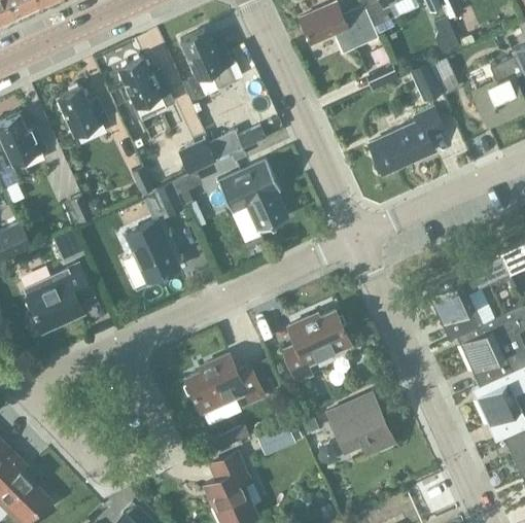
[(0,0),(0,23),(2,22),(4,26),(15,21),(13,16),(16,15),(8,0),(0,0)]
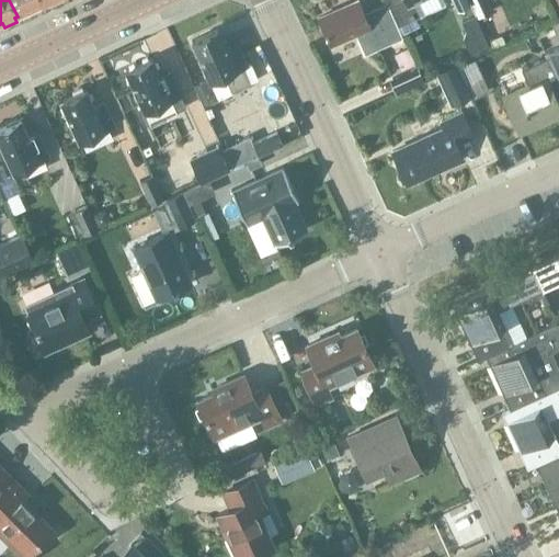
[(9,0),(18,16),(42,6),(38,0),(9,0)]
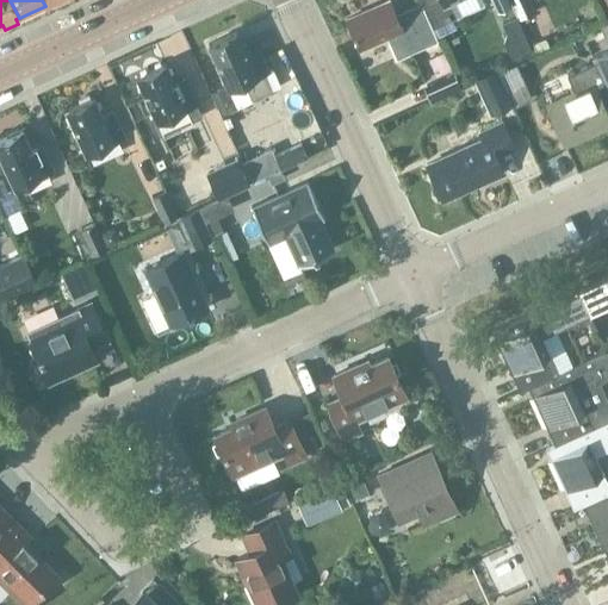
[(419,0),(433,30),(458,18),(452,4),(458,0),(419,0)]
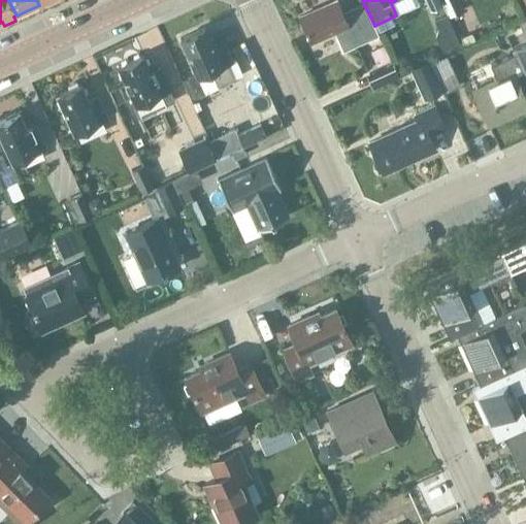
[(424,0),(430,13),(444,7),(439,0),(424,0)]
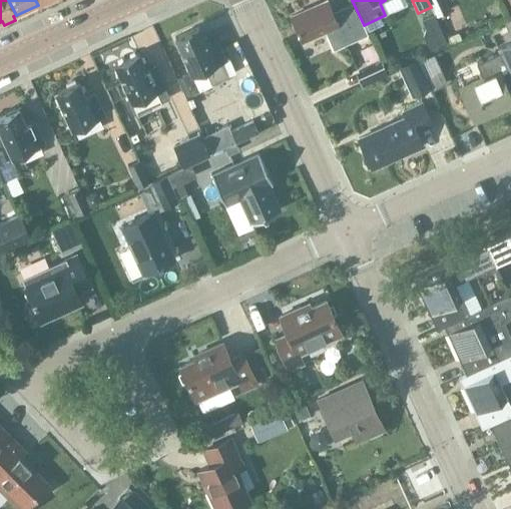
[(430,0),(429,0),(437,19),(451,14),(445,0),(430,0)]
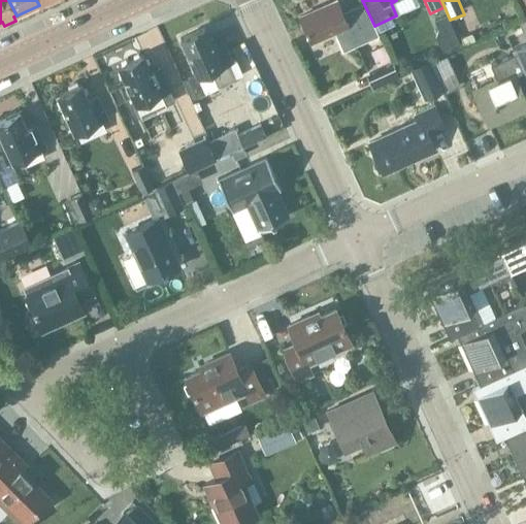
[(344,54),(380,39),(367,10),(344,21),(338,4),(302,20),(313,44),(336,34),(344,54)]
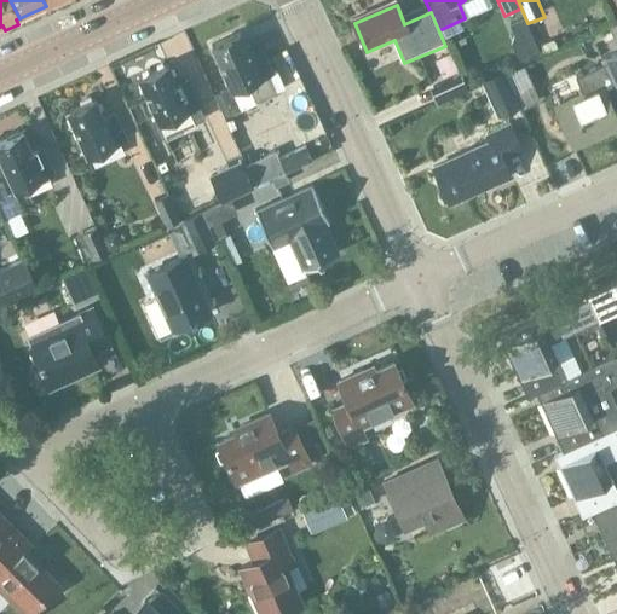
[(512,45),(520,63),(541,54),(538,50),(535,41),(525,21),(511,28),(515,38),(512,45)]
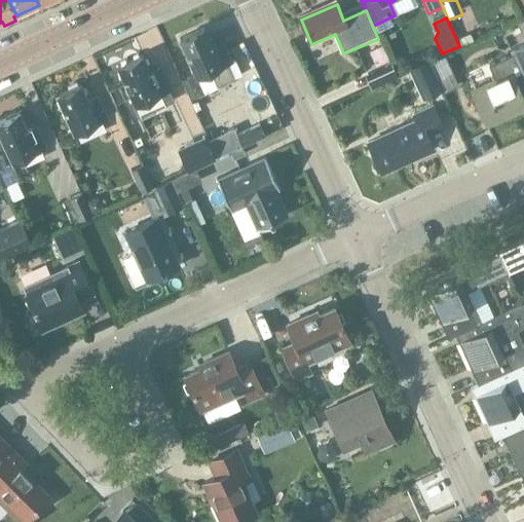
[(204,30),(182,40),(198,77),(199,79),(211,73),(218,88),(234,81),(227,66),(232,63),(226,51),(217,56),(204,30)]
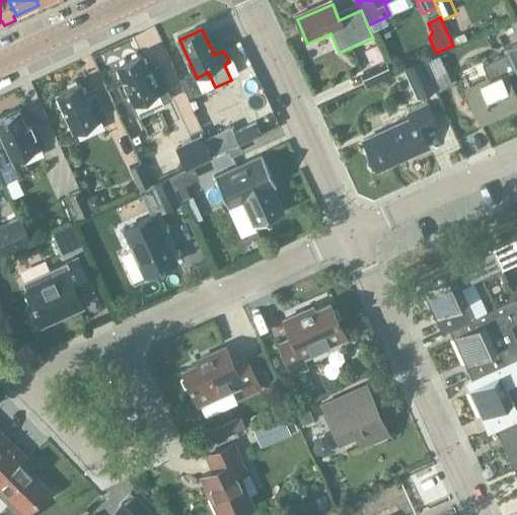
[(516,46),(504,52),(506,56),(482,66),(489,81),(466,91),(482,126),(516,111),(516,95),(515,92),(516,91),(516,46)]
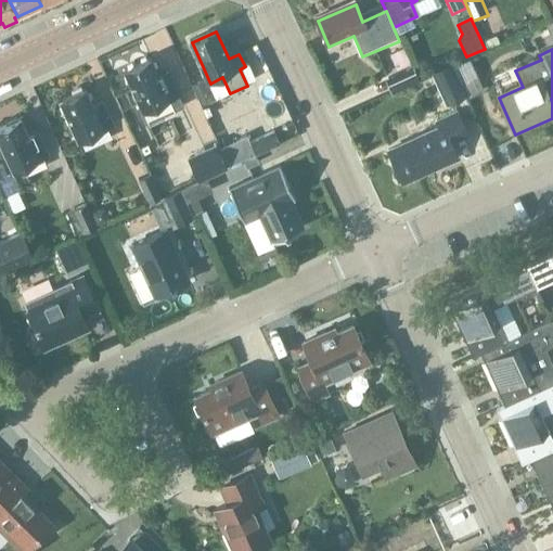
[(404,51),(390,58),(398,73),(412,66),(404,51)]
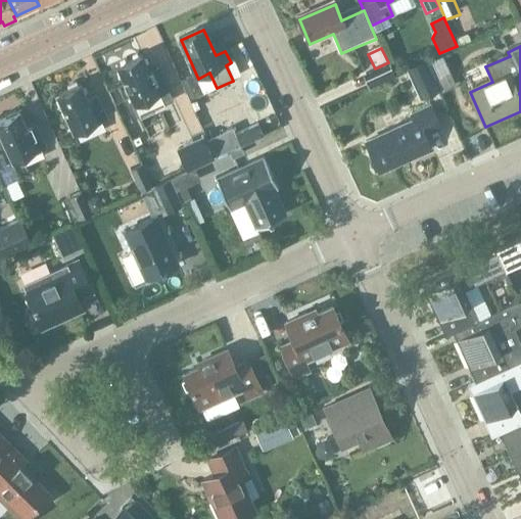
[(154,84),(142,58),(119,68),(133,100),(128,103),(136,121),(174,103),(169,91),(170,91),(163,80),(154,84)]
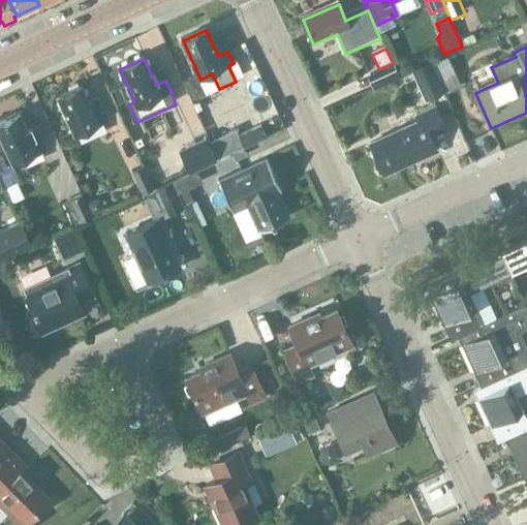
[(440,81),(456,73),(448,59),(434,65),(440,81)]
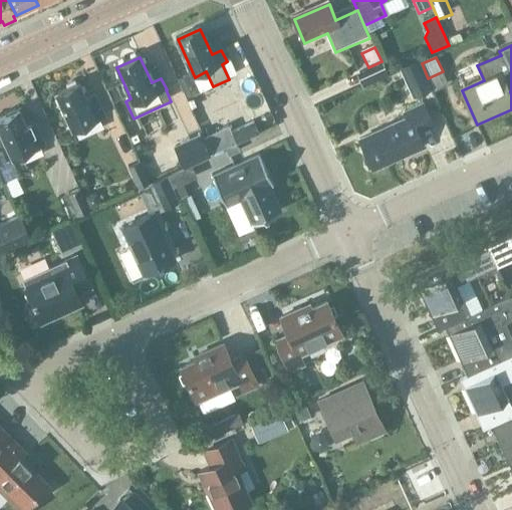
[(420,62),(402,70),(414,98),(432,90),(420,62)]
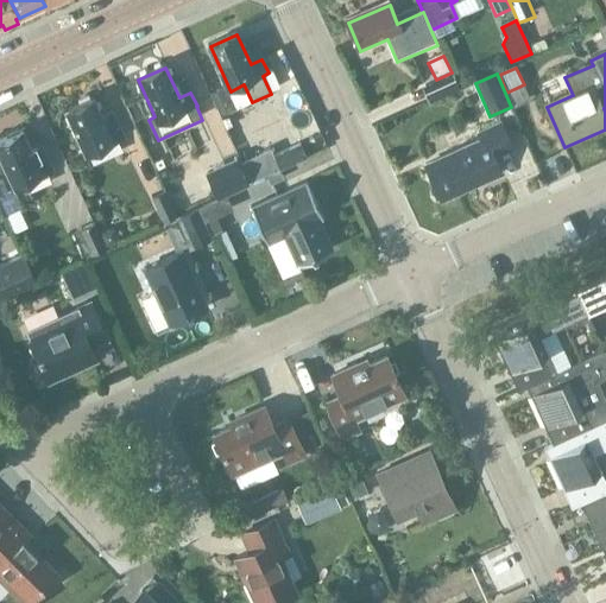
[(427,89),(433,103),(460,91),(453,76),(427,89)]
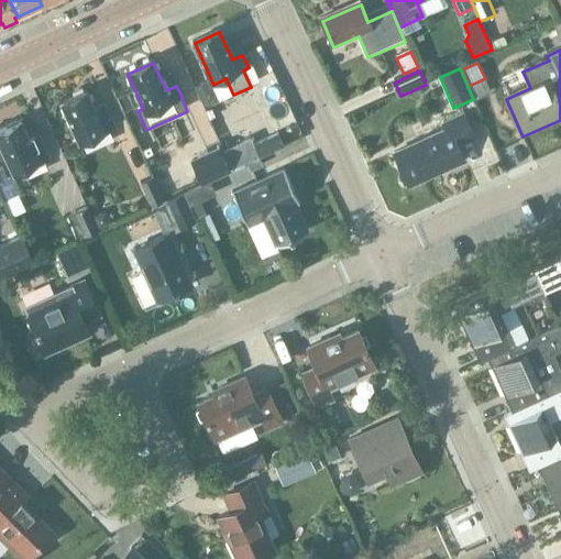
[(204,86),(213,107),(221,102),(213,85),(212,83),(204,86)]
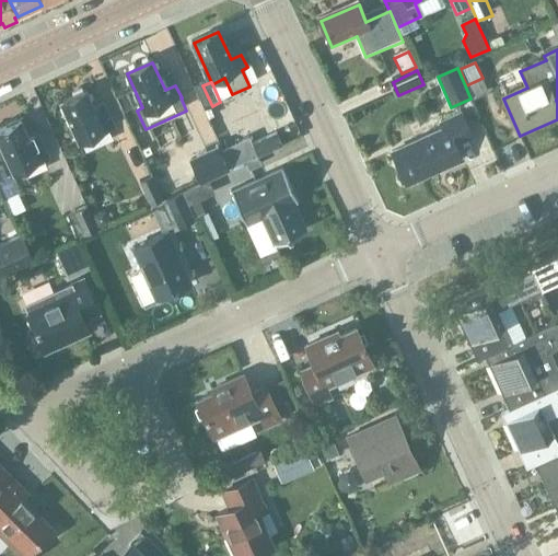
[(115,128),(109,115),(100,119),(88,92),(61,104),(80,145),(115,128)]
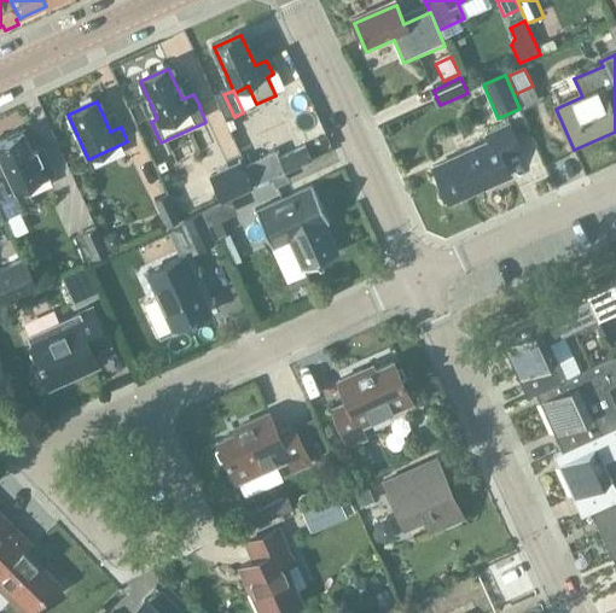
[(522,156),(510,128),(488,139),(490,145),(435,171),(451,206),(511,179),(504,163),(522,156)]
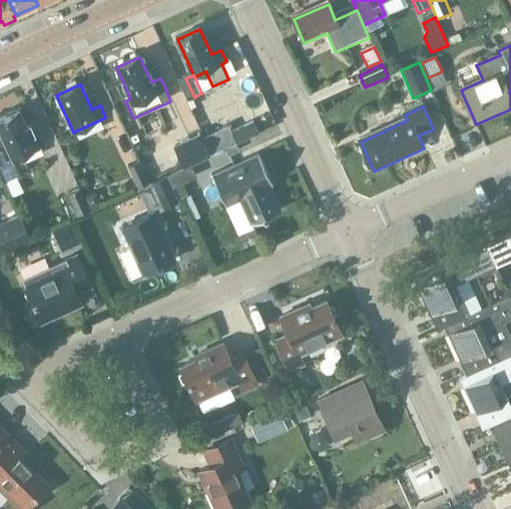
[(18,156),(20,160),(30,155),(28,152),(47,143),(41,131),(32,136),(21,111),(18,112),(17,110),(7,114),(8,116),(0,119),(0,138),(1,140),(4,138),(14,158),(18,156)]
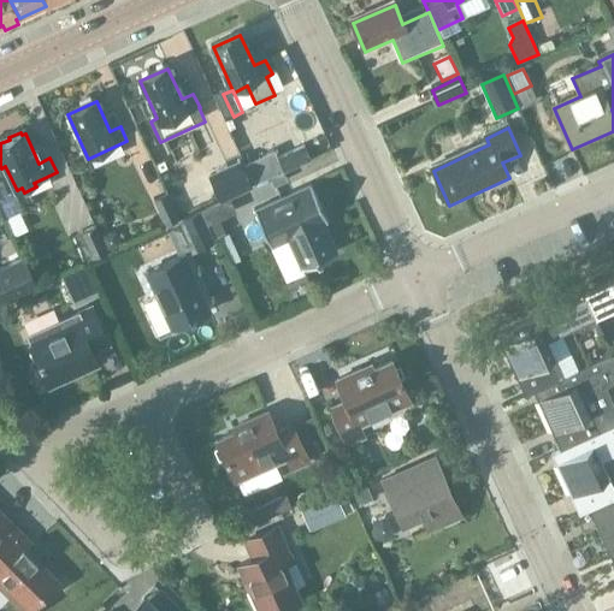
[(312,162),(305,148),(279,161),(287,175),(312,162)]
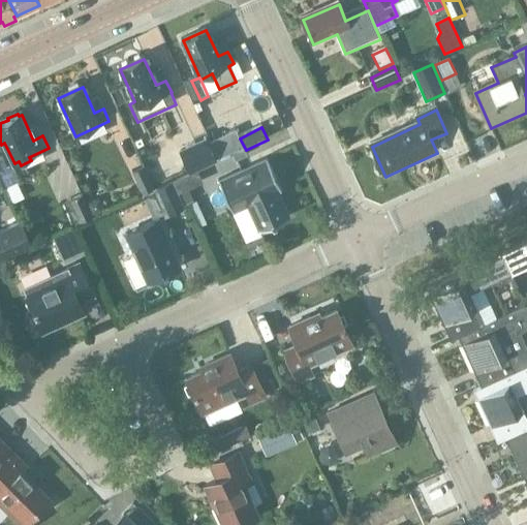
[(208,141),(180,153),(190,176),(198,173),(218,163),(208,141)]
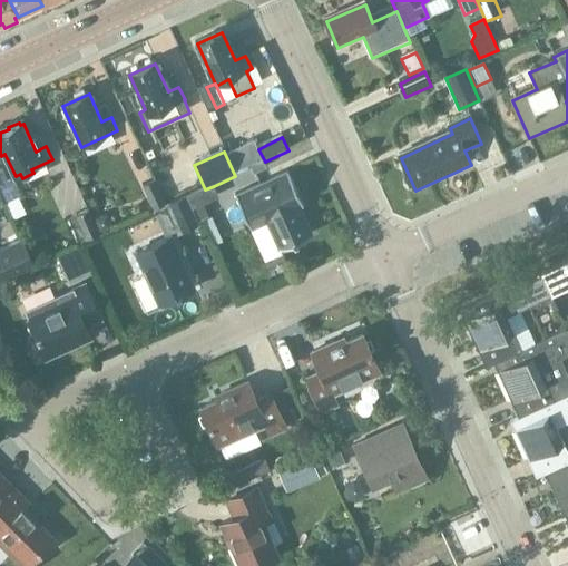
[(33,184),(60,173),(57,165),(30,176),(33,184)]
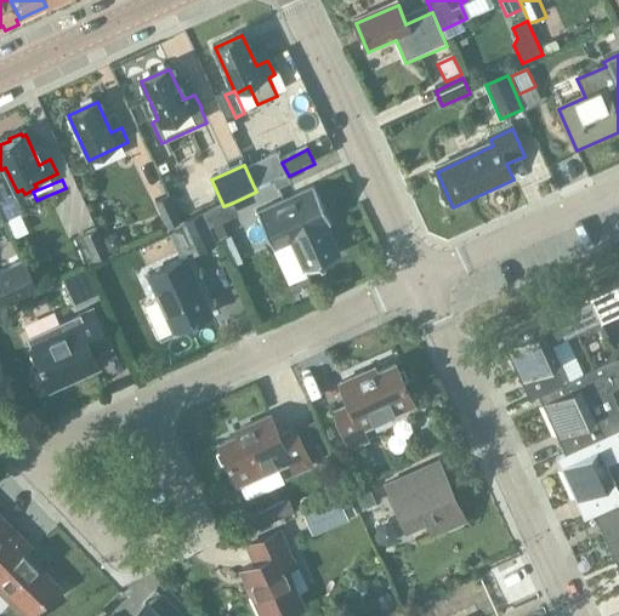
[(340,257),(327,227),(331,224),(314,189),(259,215),(274,250),(291,243),(305,273),(340,257)]
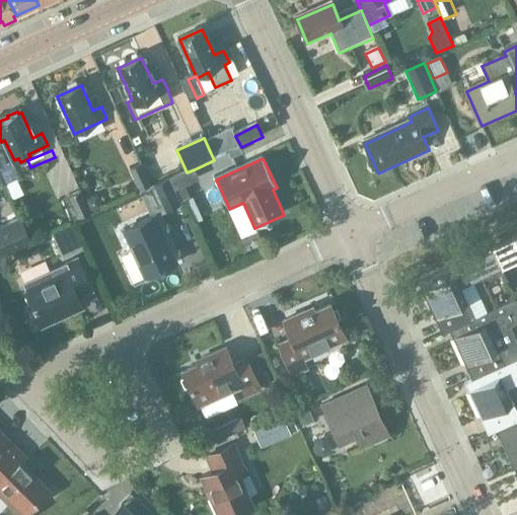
[(140,193),(154,187),(143,164),(130,170),(140,193)]
